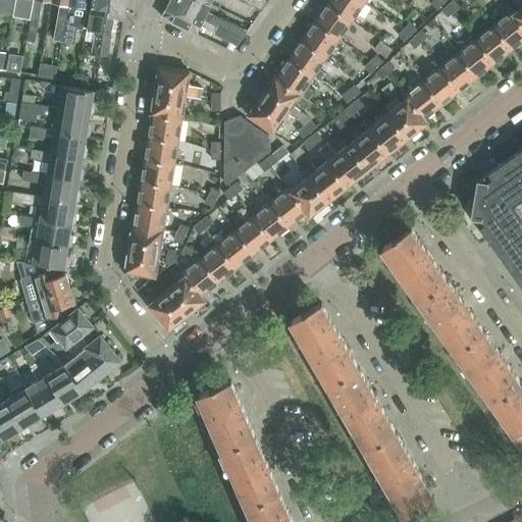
[(27,33),(33,0),(24,0),(19,28),(21,28),(21,32),(27,33)]
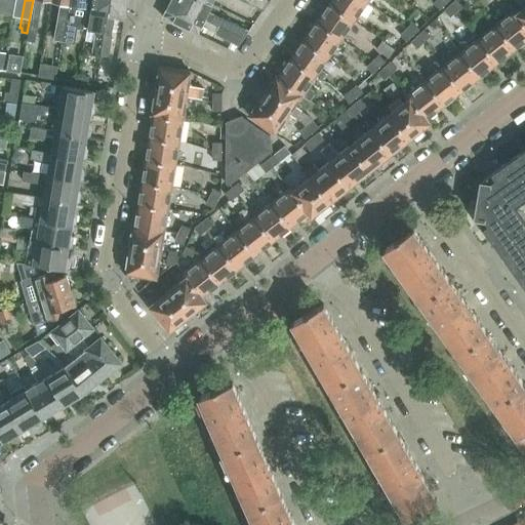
[(42,0),(50,2),(50,0),(33,0),(27,33),(25,47),(33,48),(42,0)]
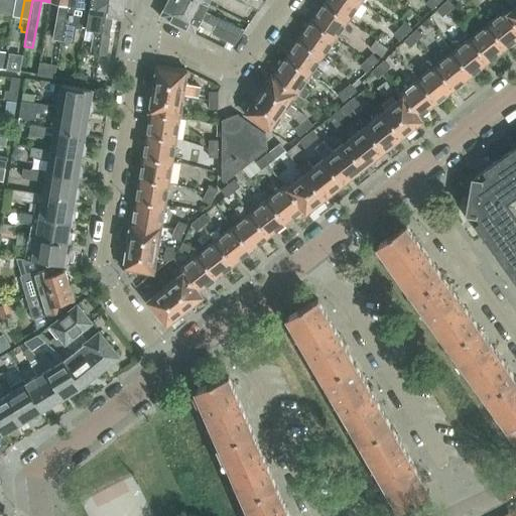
[(59,40),(66,5),(67,0),(49,0),(49,2),(58,3),(52,38),(59,40)]
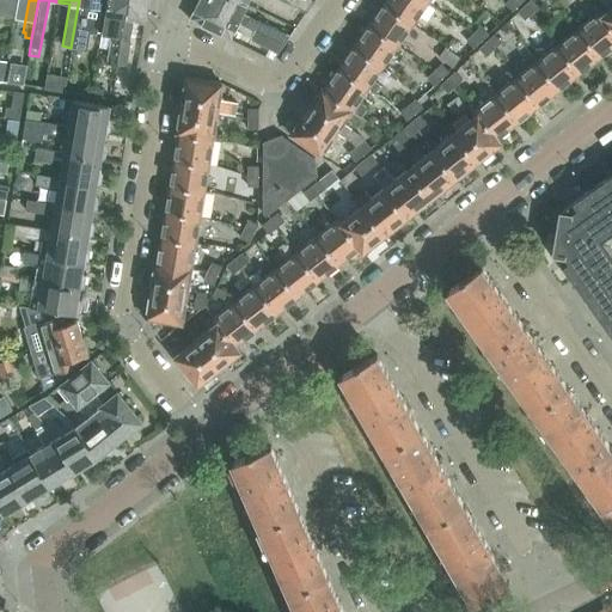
[(79,0),(78,6),(71,48),(85,50),(89,32),(96,34),(101,0),(79,0)]
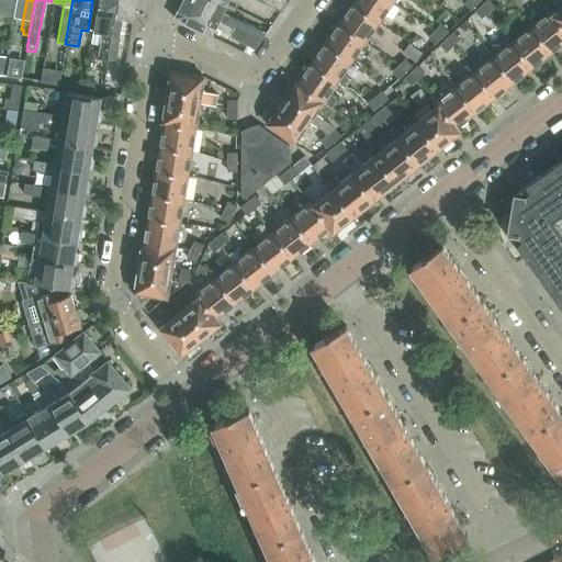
[(98,0),(96,15),(107,17),(98,59),(107,60),(111,36),(114,19),(116,0),(98,0)]
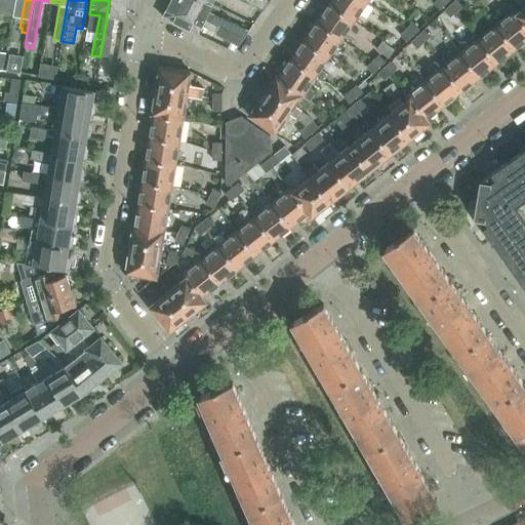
[(109,0),(107,17),(104,34),(111,35),(114,18),(124,21),(127,0),(109,0)]
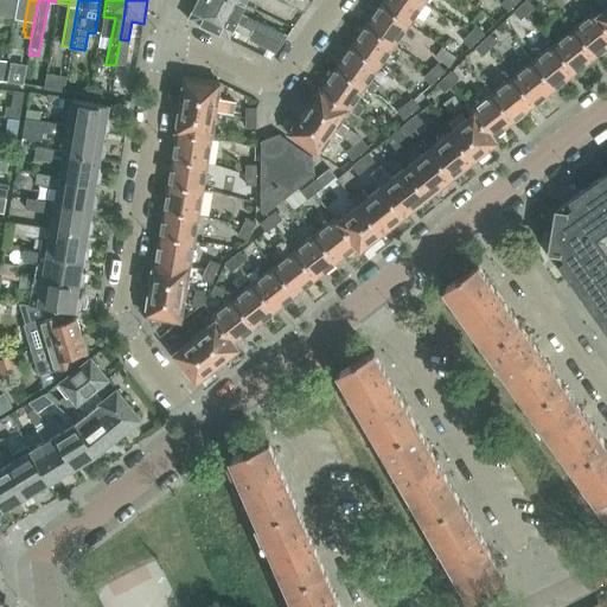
[(235,0),(197,0),(197,2),(273,39),(278,31),(241,14),(246,5),(235,0)]
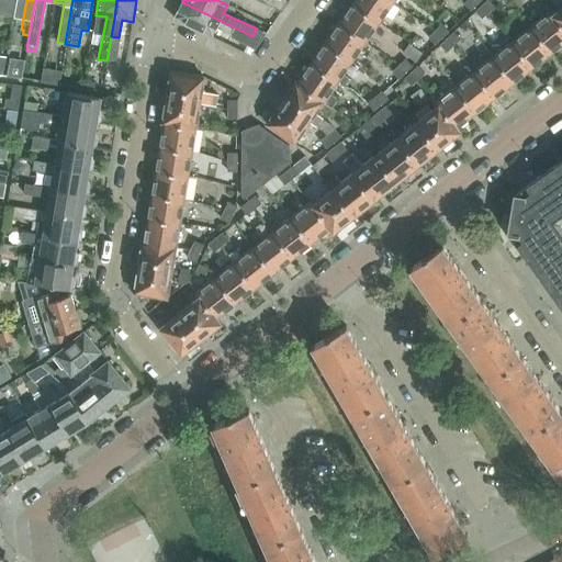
[(258,0),(281,11),(287,0),(258,0)]
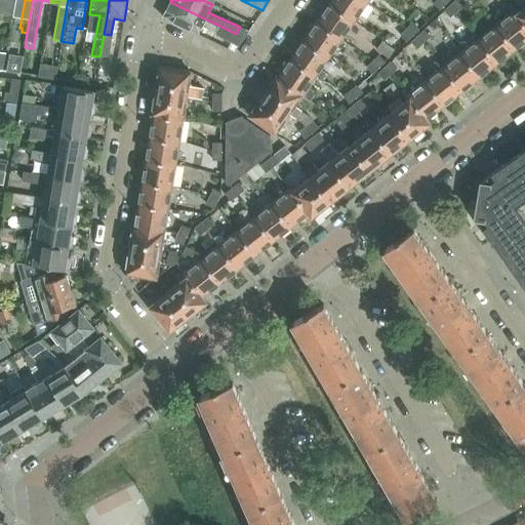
[(363,0),(330,0),(329,3),(355,22),(367,3),(363,0)]
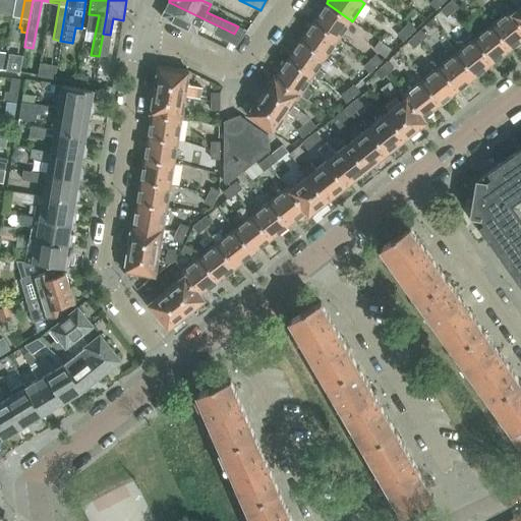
[(401,0),(399,0),(395,6),(420,24),(425,17),(413,9),(413,8),(401,0)]
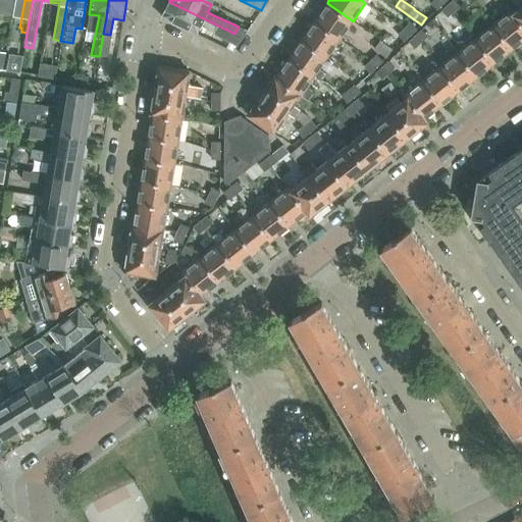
[(436,9),(442,4),(437,0),(433,0),(430,3),(435,8),(436,9)]
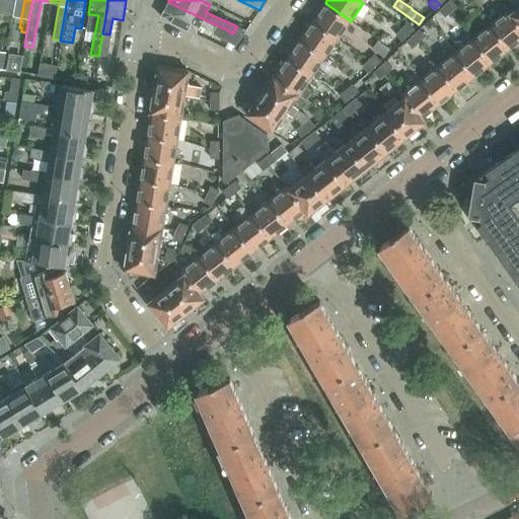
[(453,0),(449,0),(445,4),(452,11),(458,4),(453,0)]
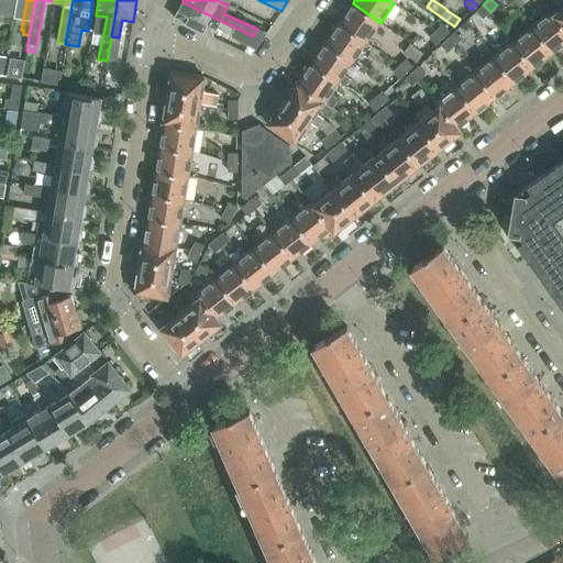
[(253,36),(183,2),(175,19),(212,37),(217,29),(232,36),(255,48),(261,40),(253,36)]
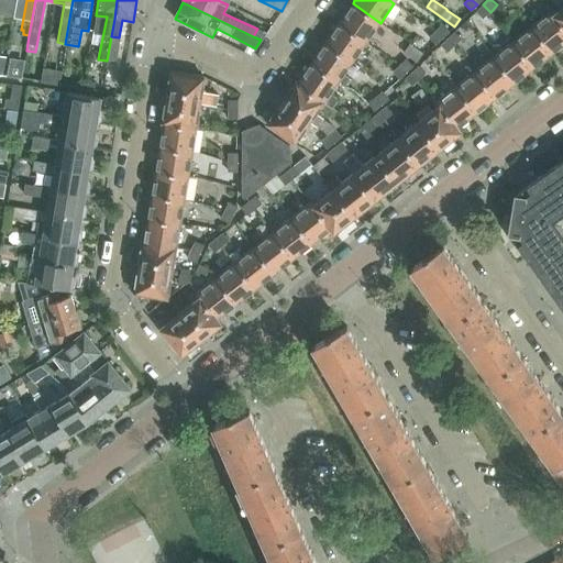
[(339,23),(366,43),(381,23),(353,3),(339,23)]
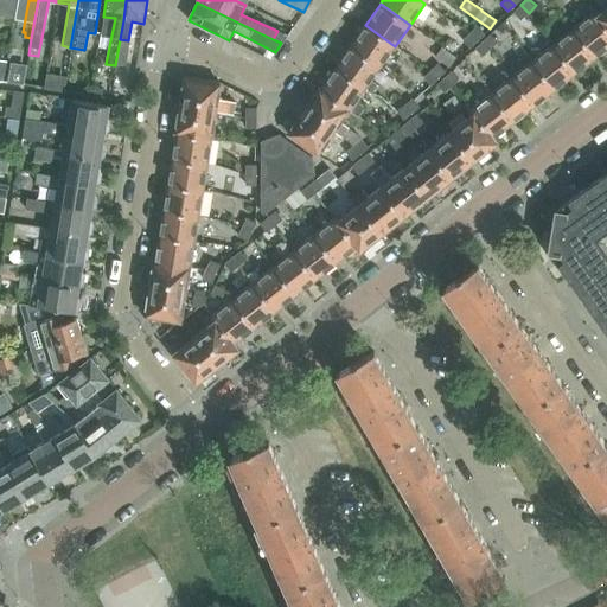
[(521,5),(513,12),(521,20),(529,13),(521,5)]
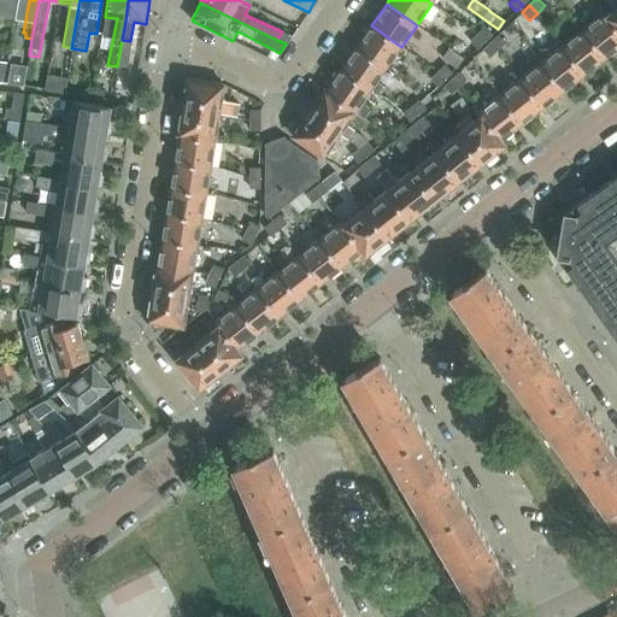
[(616,6),(607,16),(606,17),(616,30),(616,6)]
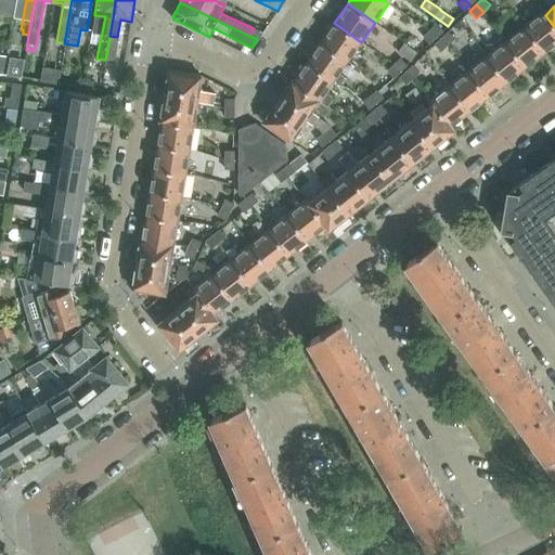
[(554,27),(545,15),(546,14),(543,11),(524,26),(545,52),(554,43),(554,27)]
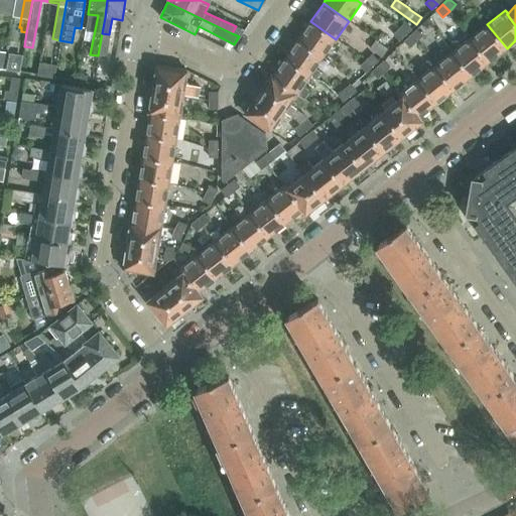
[(310,21),(297,39),(324,57),(336,39),(310,21)]
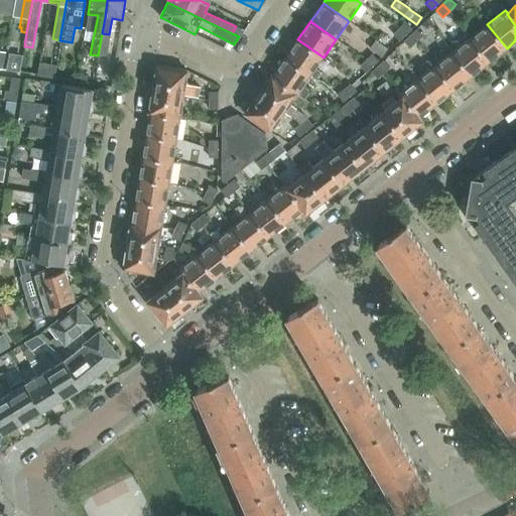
[(405,34),(411,28),(405,22),(399,28),(405,34)]
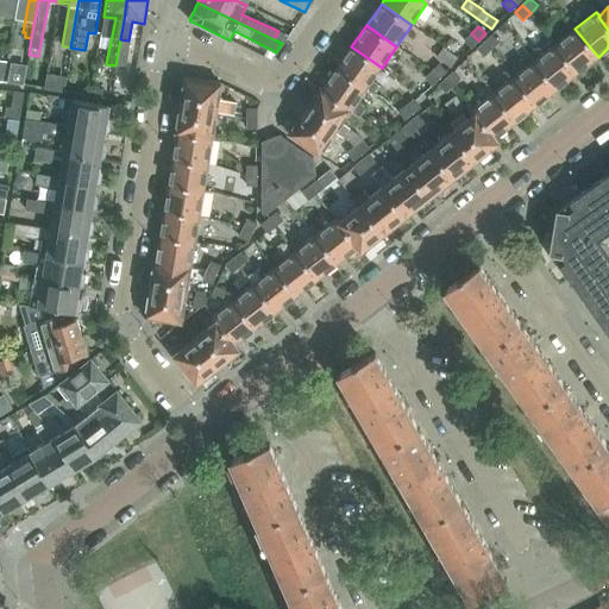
[(575,29),(554,45),(577,74),(598,57),(575,29)]
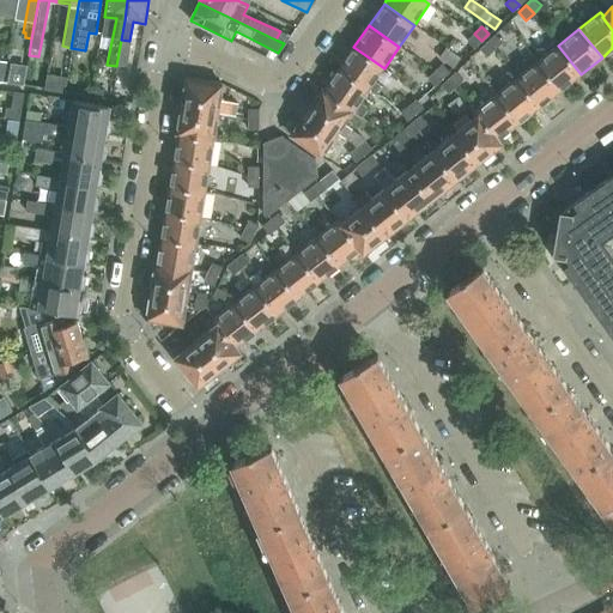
[(474,34),(467,41),(474,48),(481,41),(474,34)]
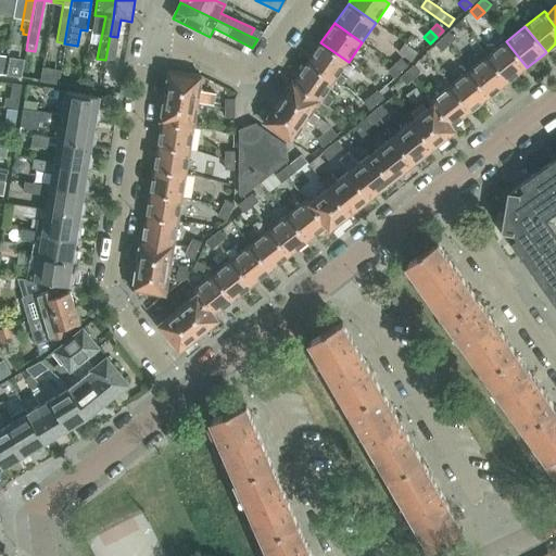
[(449,32),(442,38),(449,45),(455,38),(449,32)]
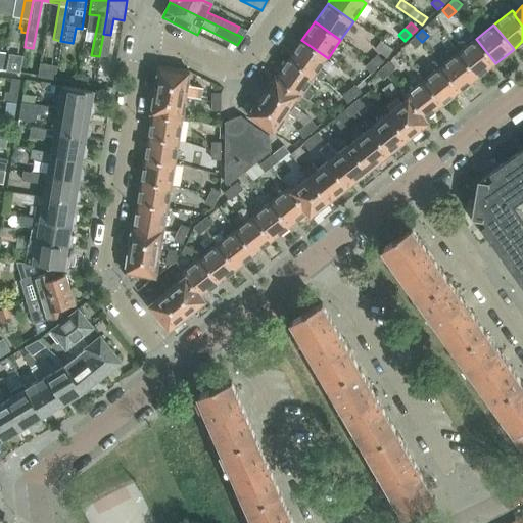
[(416,36),(410,41),(416,48),(422,42),(416,36)]
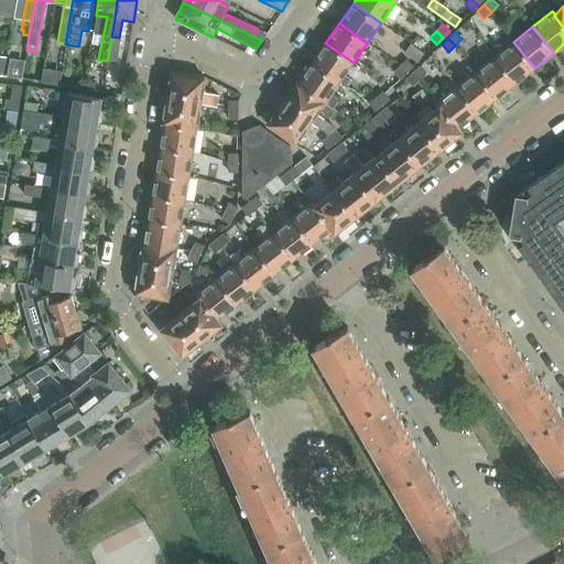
[(513,42),(495,56),(516,83),(534,68),(513,42)]
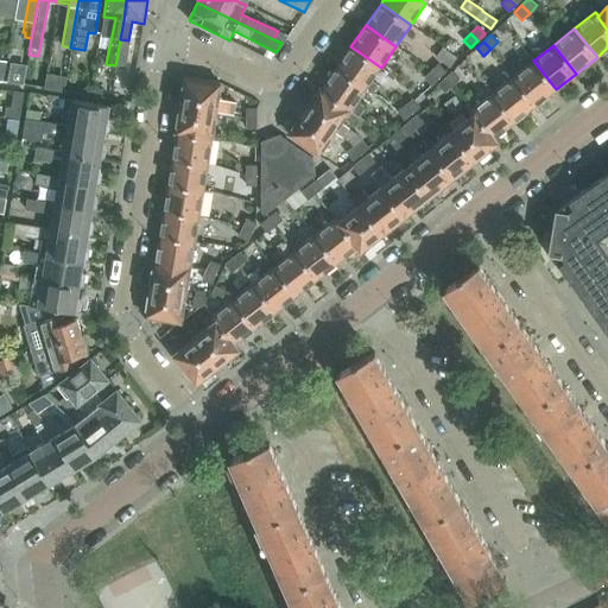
[(350,46),(336,68),(366,89),(381,68),(350,46)]
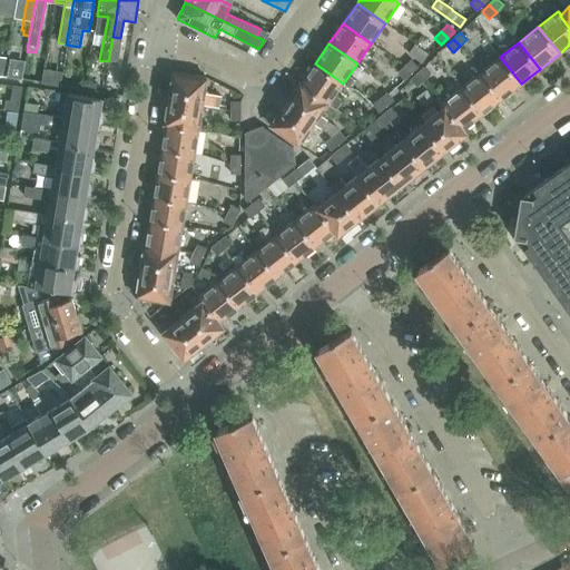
[(481,72),(502,99),(521,84),(500,57),(481,72)]
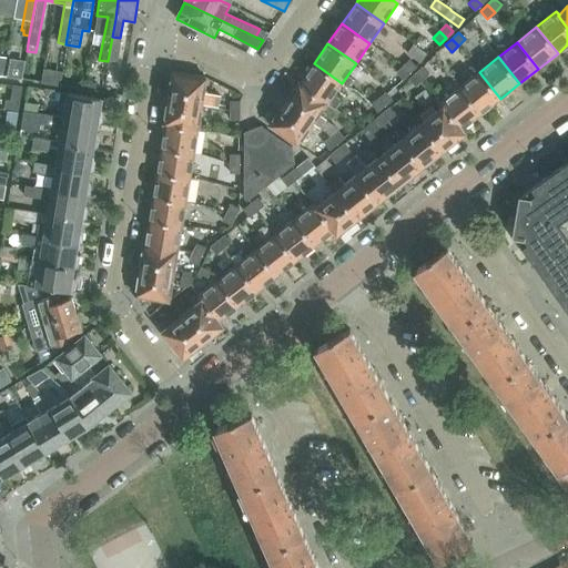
[(409,73),(417,67),(409,59),(403,66),(409,73)]
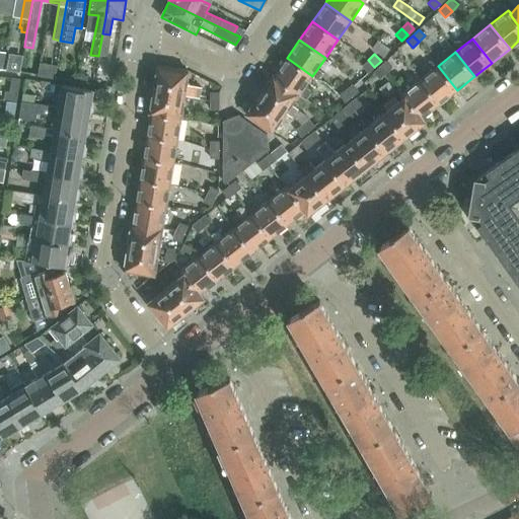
[(274,76),(299,93),(298,94),(299,94),(312,76),(287,58),(274,76)]
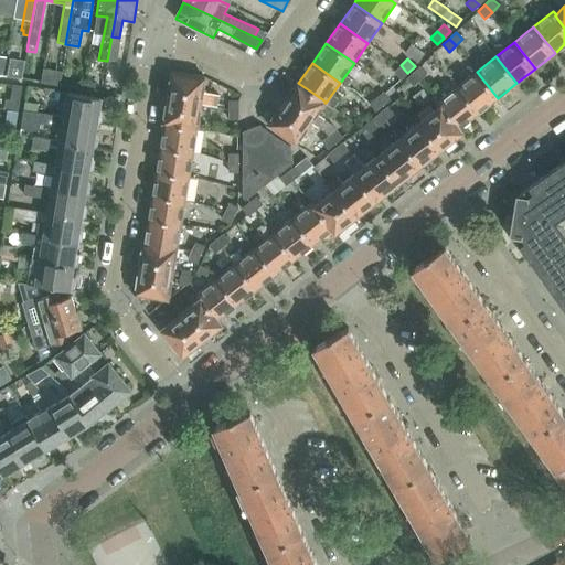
[(407,73),(401,65),(394,72),(401,80),(407,73)]
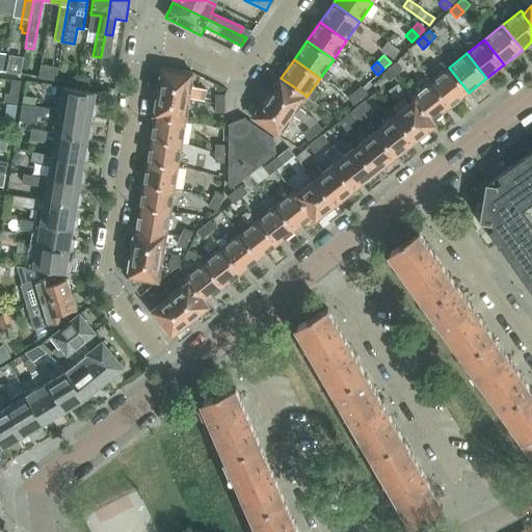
[(395,62),(383,75),(390,81),(402,69),(395,62)]
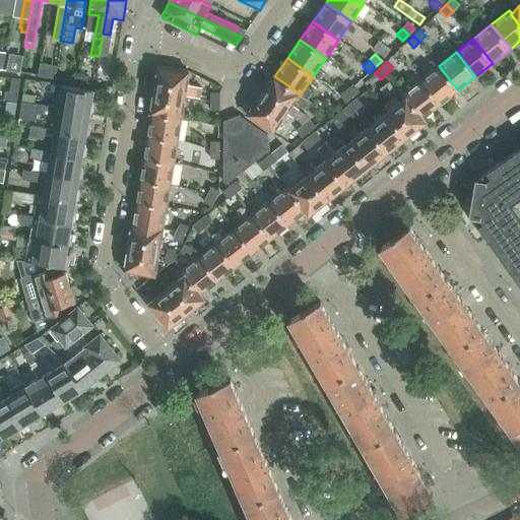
[(59,67),(42,65),(40,75),(57,78),(59,67)]
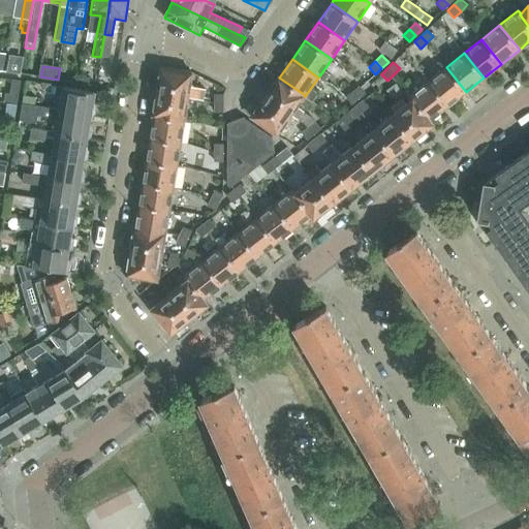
[(188,96),(187,97),(204,100),(205,89),(189,86),(191,72),(160,67),(156,91),(188,96)]
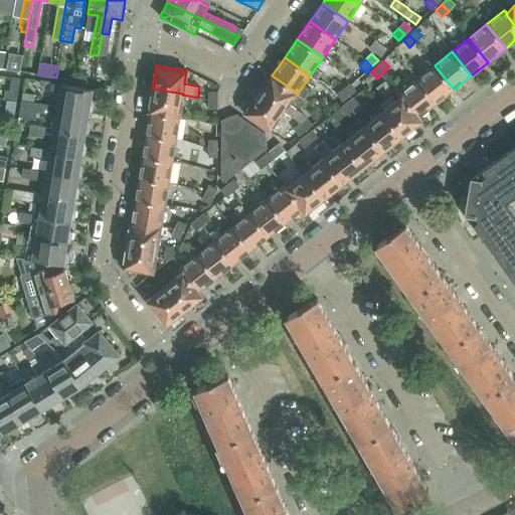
[(454,90),(435,65),(416,79),(436,104),(454,90)]
